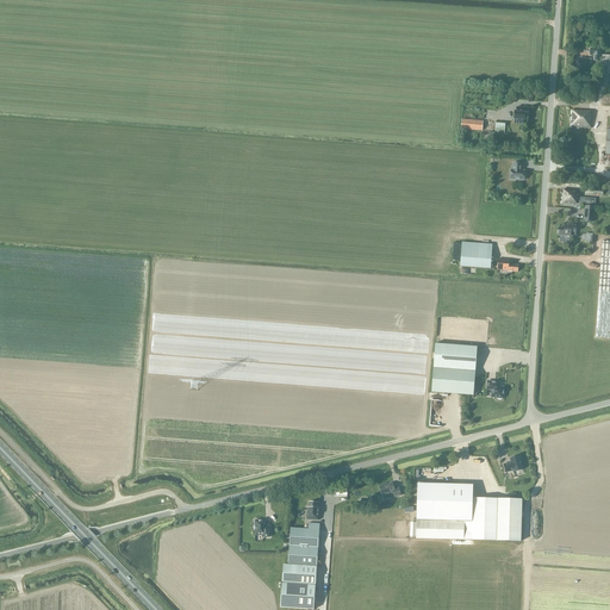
[(593,55),(593,61),(601,62),(601,49),(590,49),(590,55),(593,55)]
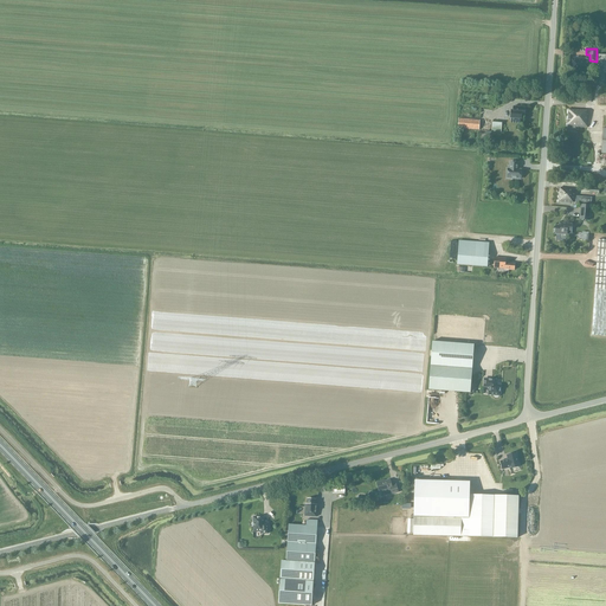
[(585,59),(585,58),(572,58),(571,72),(584,72),(584,69),(585,69),(585,64),(587,64),(587,59),(585,59)]
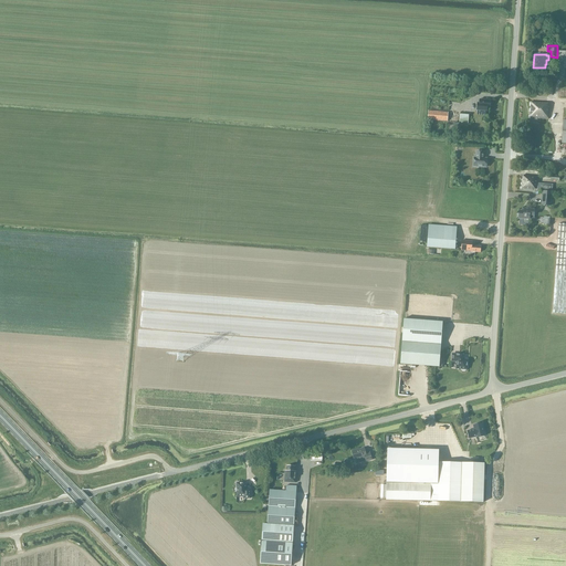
[(478,103),(477,111),(488,112),(488,108),(491,108),(491,101),(480,100),(480,104),(478,103)]
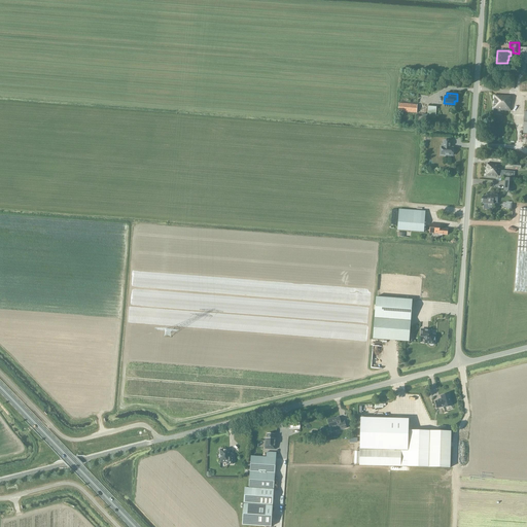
[(511,96),(494,95),(493,112),(500,112),(500,110),(511,111),(512,100),(511,100),(511,96)]
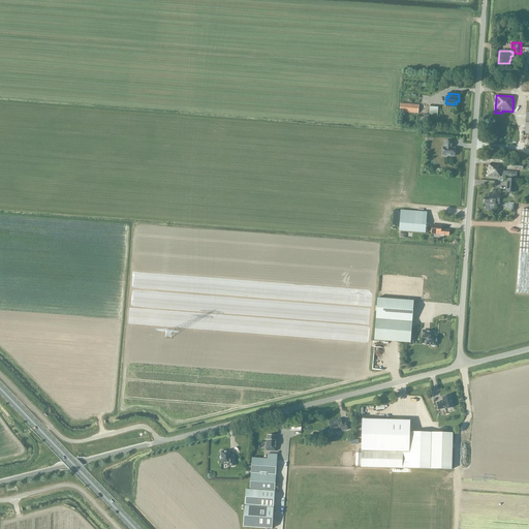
[(401,103),(400,112),(418,114),(418,105),(401,103)]
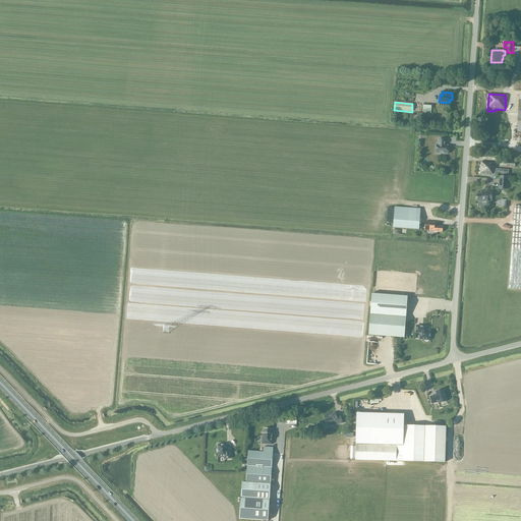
[(423,105),(423,114),(430,114),(431,105),(423,105)]
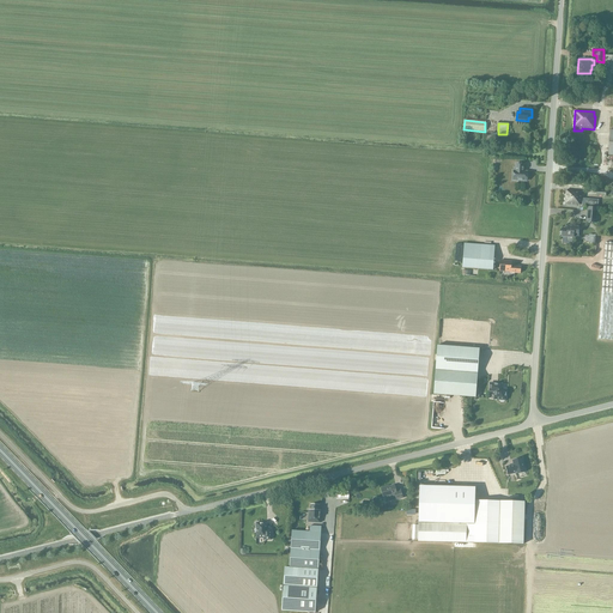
[(523,169),(525,164),(516,164),(516,173),(514,173),(513,180),(527,181),(527,180),(528,178),(528,177),(528,176),(528,175),(527,174),(528,171),(523,171),(523,169)]
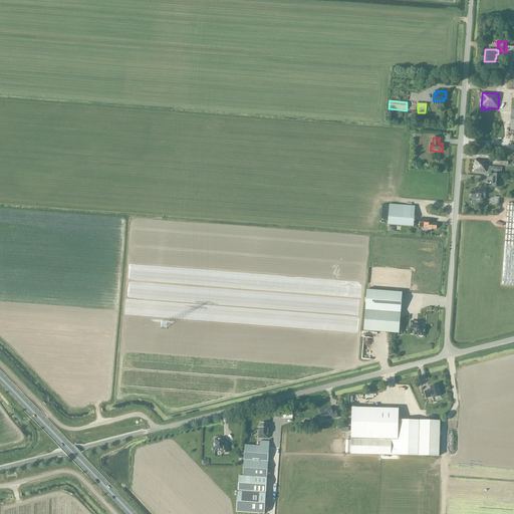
[(475,159),(475,160),(474,172),(484,173),(484,172),(487,173),(488,160),(475,159)]
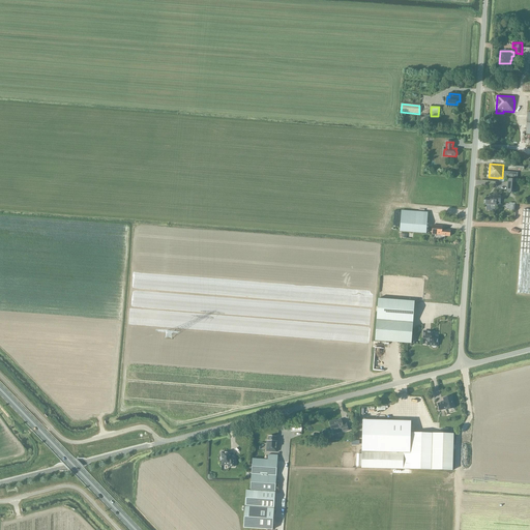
[(507,192),(516,193),(517,180),(508,179),(507,192)]
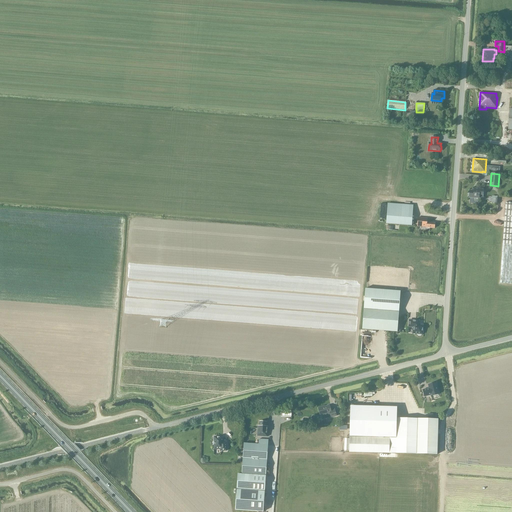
[(469,193),(468,196),(470,197),(470,198),(474,198),(473,201),(474,202),(477,203),(478,202),(478,198),(479,198),(481,199),(483,197),(483,190),(475,189),(474,191),(470,191),(470,193),(469,193)]
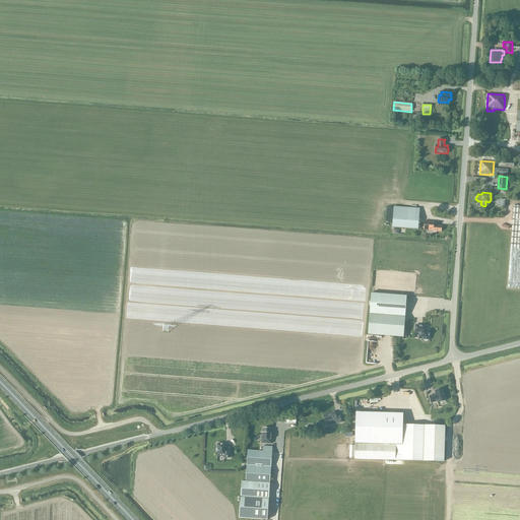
[(392,228),(417,230),(419,209),(394,207),(392,228)]
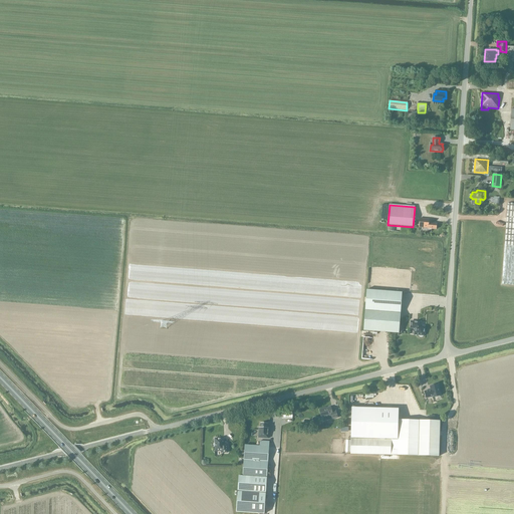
[(513,205),(508,205),(506,223),(502,286),(513,286),(513,205)]
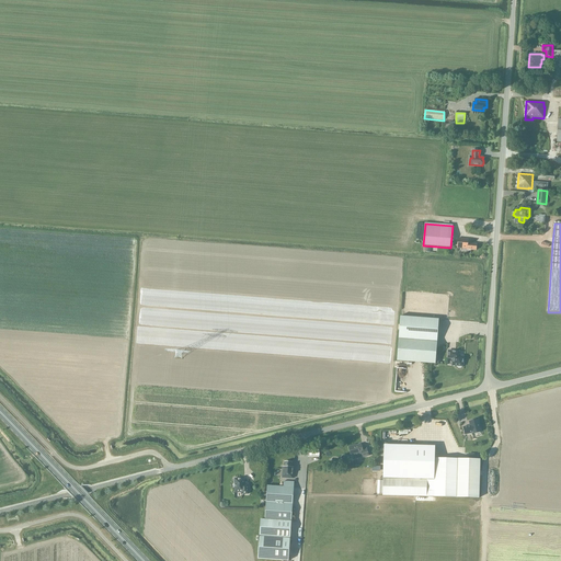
[(468,239),(464,239),(458,238),(457,248),(467,249),(476,250),(477,243),(468,243),(468,239)]
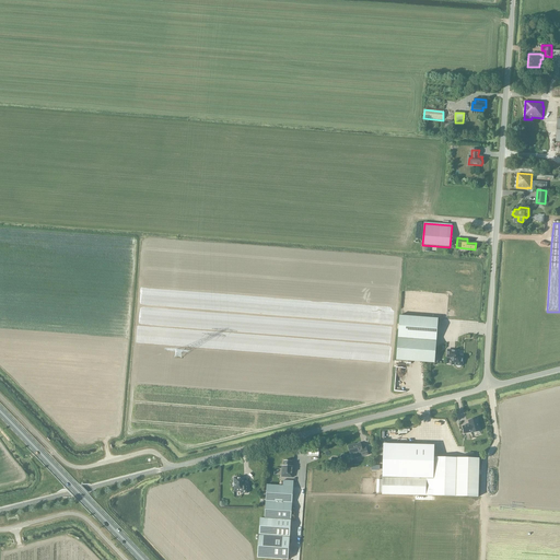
[(399,316),(398,338),(436,341),(438,318),(399,316)]
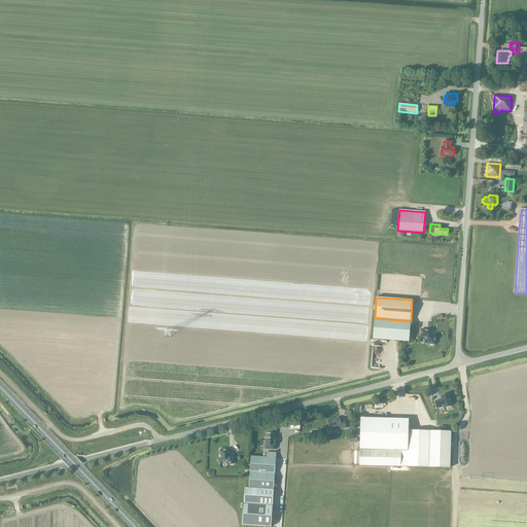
[(375,318),(373,339),(409,342),(411,321),(375,318)]
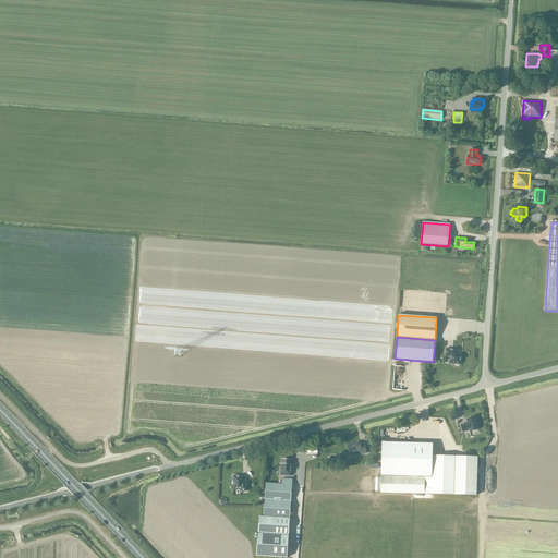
[(457,350),(446,349),(446,356),(450,356),(450,364),(456,364),(456,365),(459,365),(459,364),(460,364),(461,358),(460,358),(460,355),(461,355),(461,354),(457,354),(457,350)]
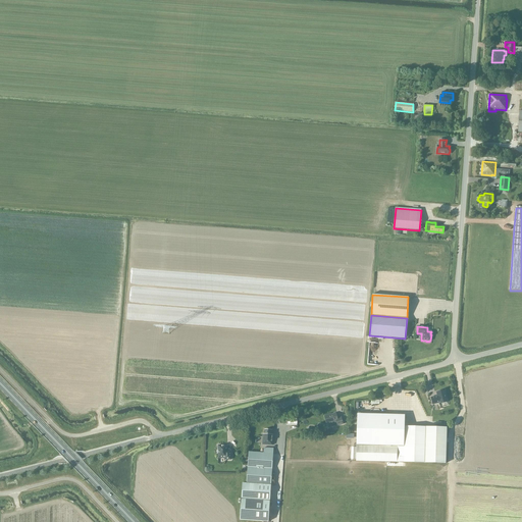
[(448,403),(445,390),(436,393),(437,396),(436,397),(437,397),(435,398),(435,397),(431,398),(432,405),(439,403),(439,405),(448,403)]
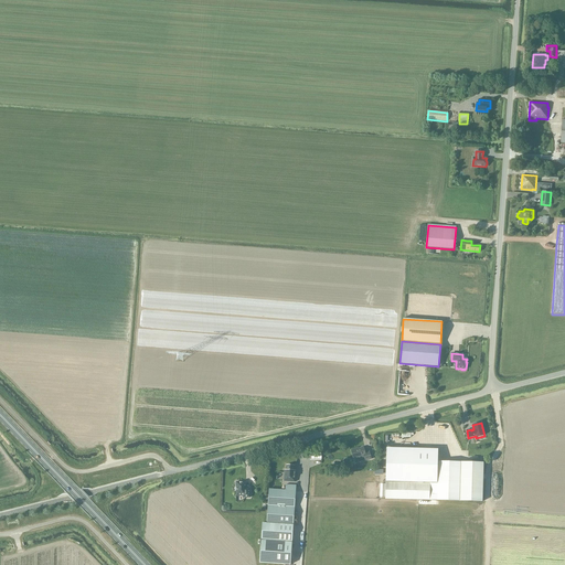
[(353,458),(358,457),(359,462),(371,459),(369,452),(365,452),(363,447),(359,449),(359,448),(351,450),(353,458)]
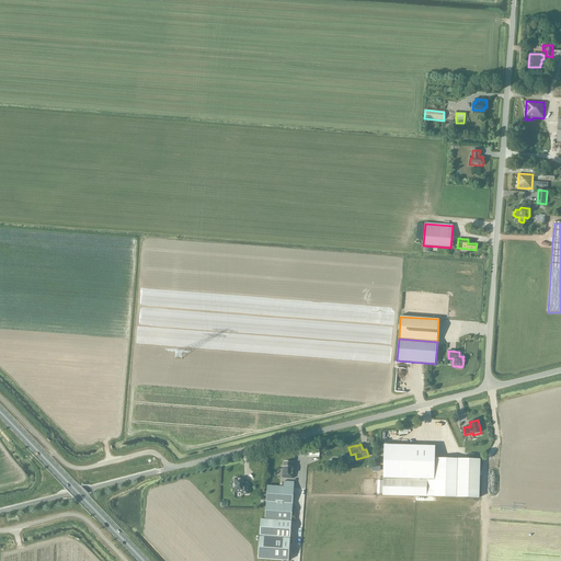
[(384,445),(384,478),(416,479),(426,479),(435,479),(435,459),(435,446),(384,445)]
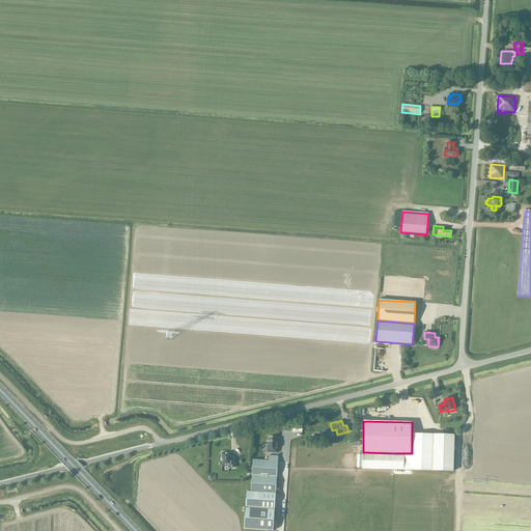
[(403,453),(403,470),(432,471),(434,435),(412,435),(412,453),(403,453)]
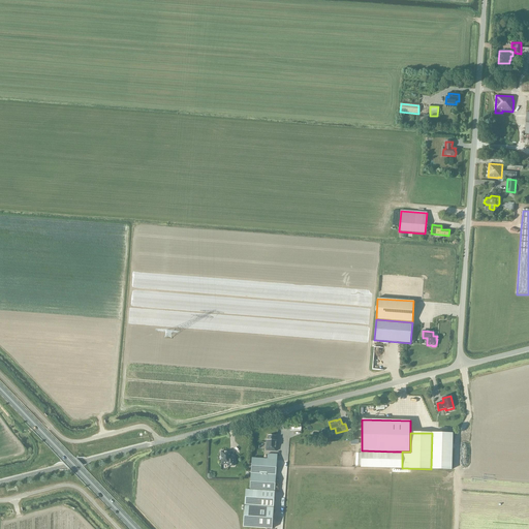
[(453,434),(432,433),(431,469),(452,469),(453,434)]
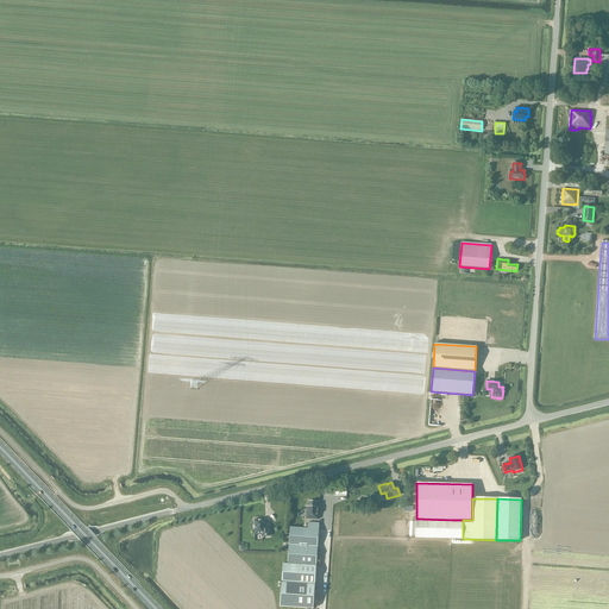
[(307,507),(307,519),(319,520),(319,508),(318,508),(318,502),(309,502),(309,507),(307,507)]
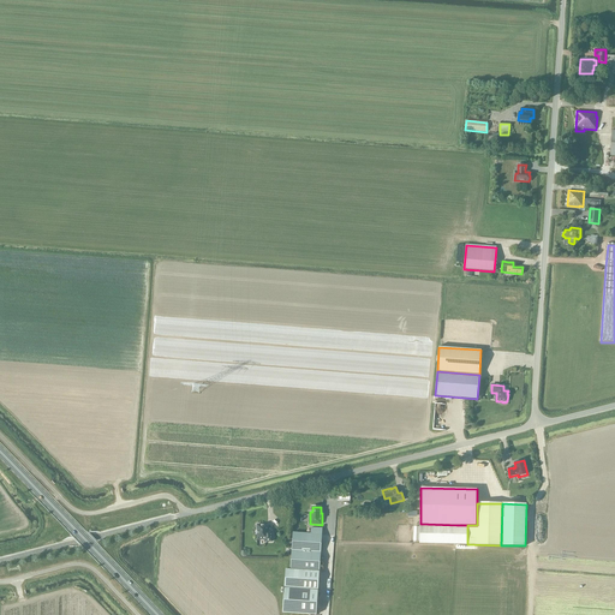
[(421,524),(419,543),(467,544),(467,525),(457,525),(421,524)]
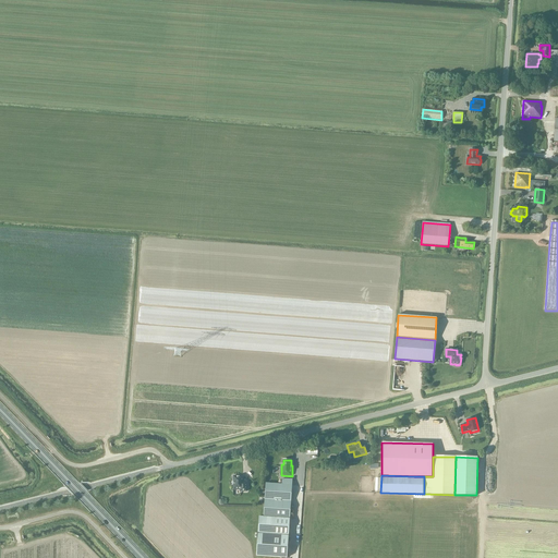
[(240,492),(247,492),(247,481),(243,481),(243,476),(233,476),(233,490),(240,490),(240,492)]
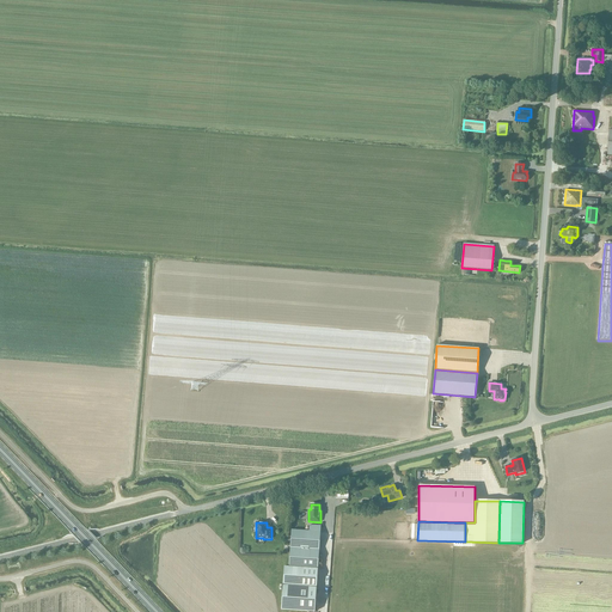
[(285,567),(281,610),(316,611),(320,526),(310,525),(308,531),(291,530),(288,568),(285,567)]
